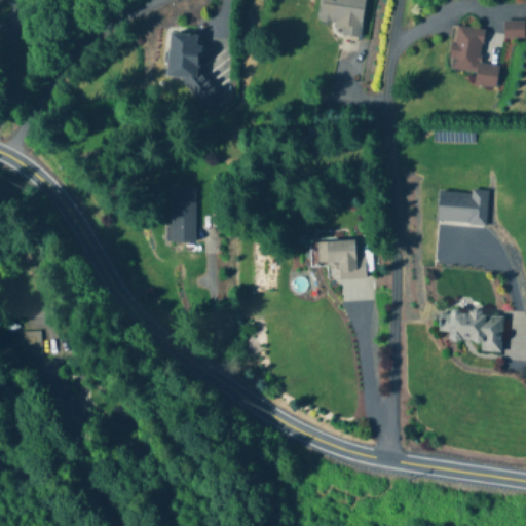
[(321,0),(317,23),(332,25),(331,33),(360,36),(364,0),(321,0)]
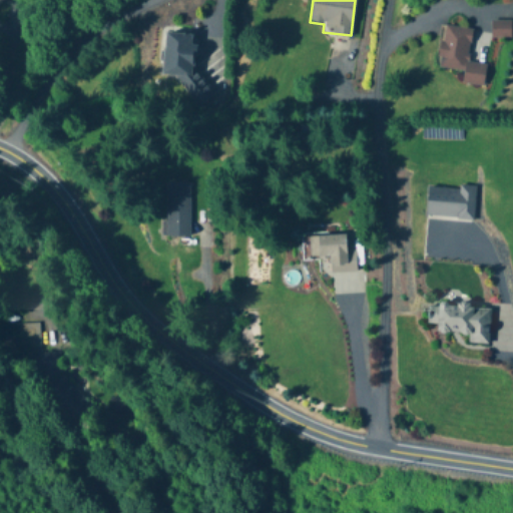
[(510,38),(510,20),(491,20),(491,38),(510,38)]
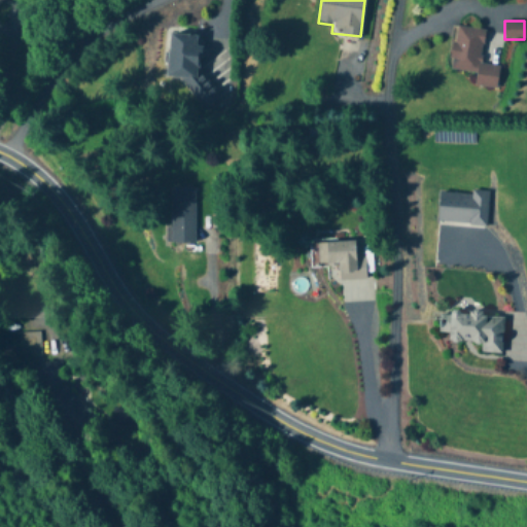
[(496,89),(499,66),(481,64),(485,30),(453,26),(448,70),(477,73),(476,85),(496,89)]
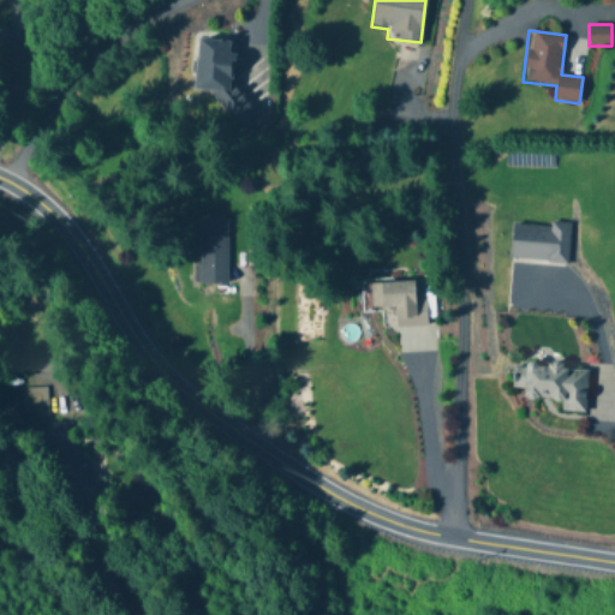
[(196,91),(219,93),(218,119),(237,120),(239,41),(198,40),(196,91)]
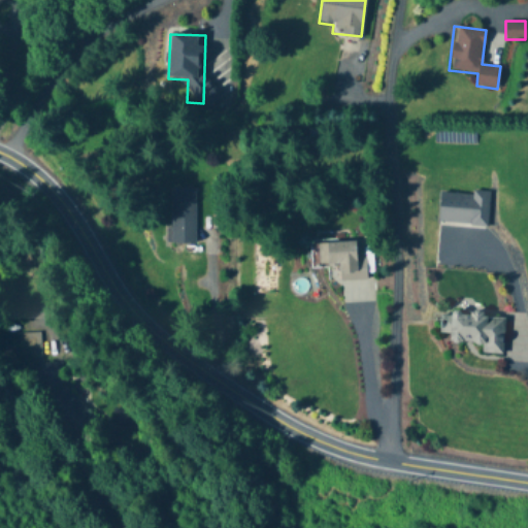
[(171,189),(171,244),(196,244),(196,189),(171,189)]
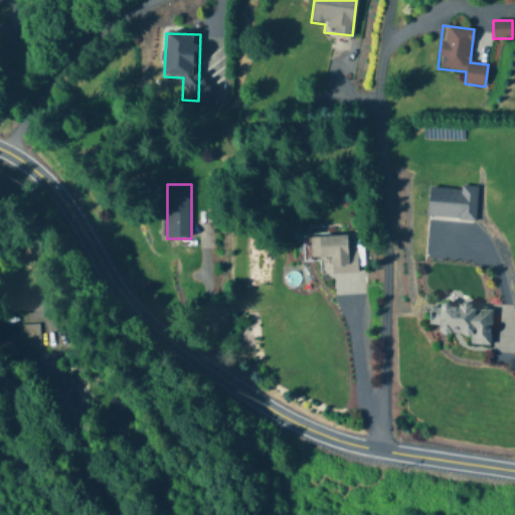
[(357,252),(348,252),(348,235),(303,236),(303,262),(331,261),(332,275),(357,274),(357,252)]
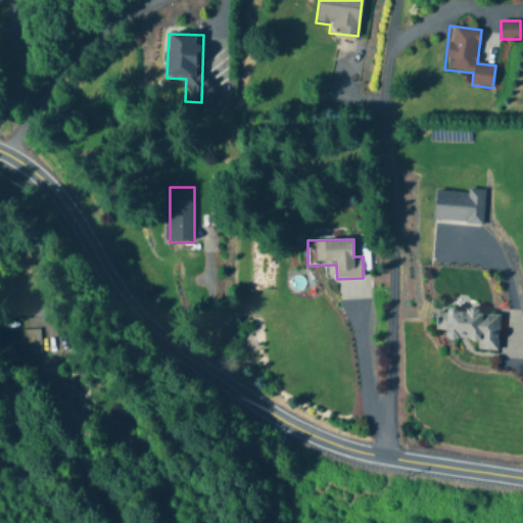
[(477,342),(477,351),(498,352),(500,315),(437,312),(436,332),(445,332),(445,341),(477,342)]
